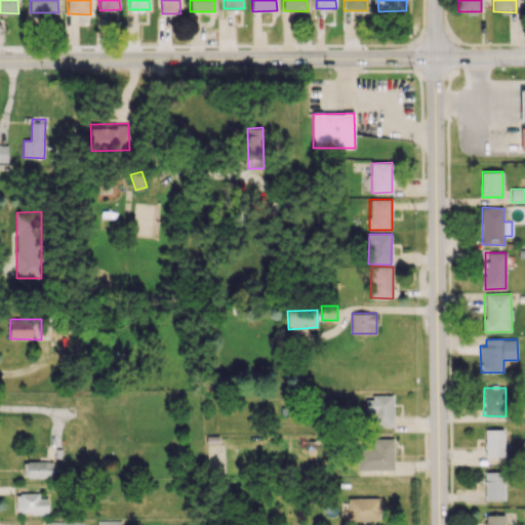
[(393,427),(394,396),(366,396),(365,411),(373,411),(373,427),(393,427)]
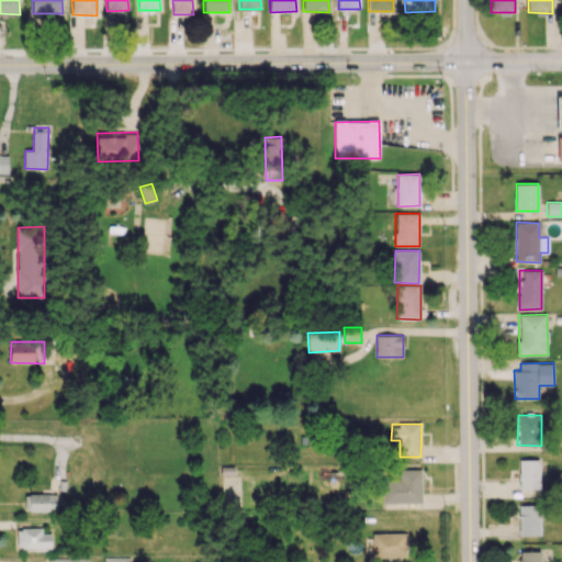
[(519,489),(540,489),(539,459),(519,460),(519,489)]
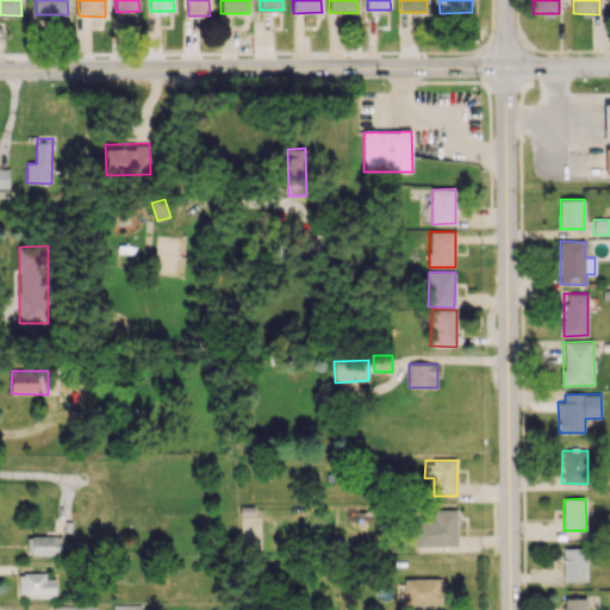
[(415,546),(456,547),(458,510),(434,509),(434,522),(415,522),(415,546)]
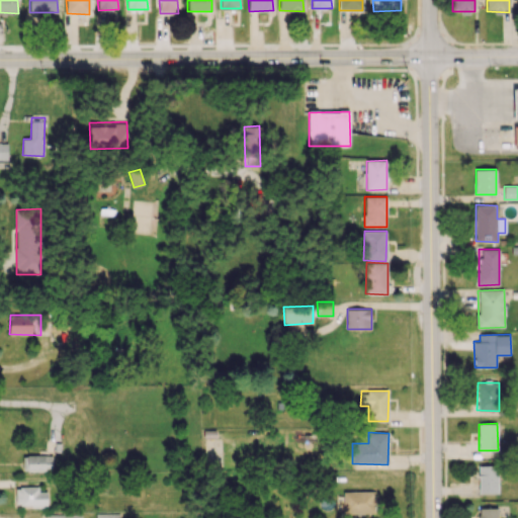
[(53,471),(53,450),(38,450),(38,455),(23,455),(23,470),(53,471)]
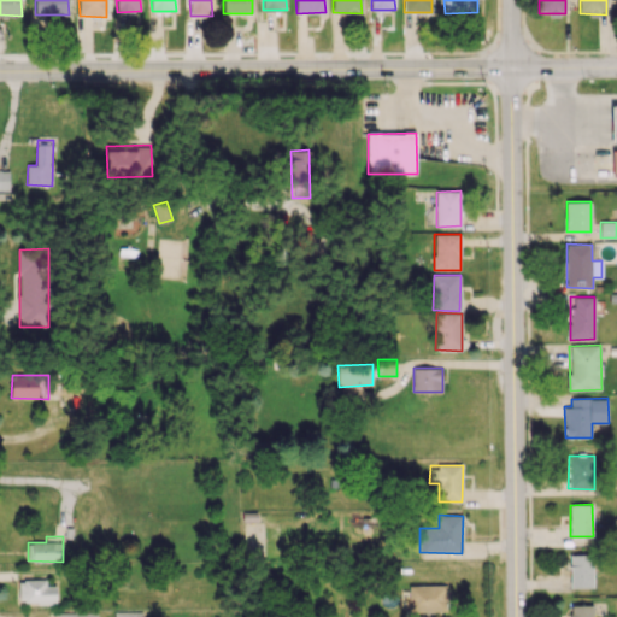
[(570,587),(593,588),(593,554),(571,554),(570,587)]
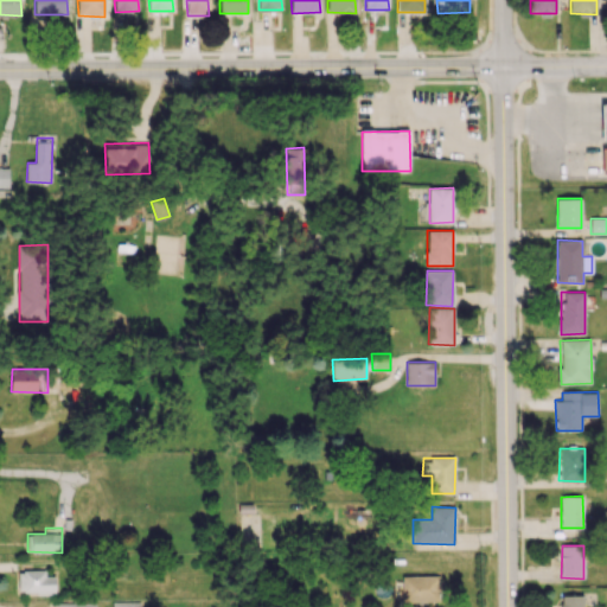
[(46,570),(19,570),(19,593),(56,593),(56,575),(45,575),(46,570)]
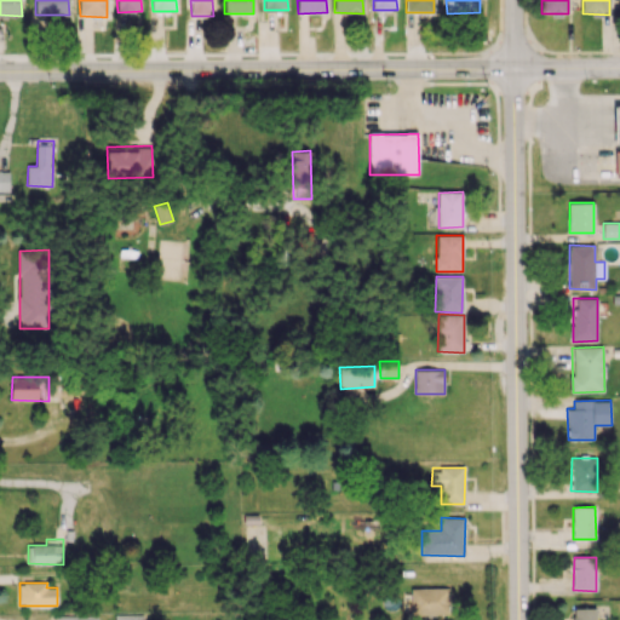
[(411,587),(411,614),(448,615),(449,589),(411,587)]
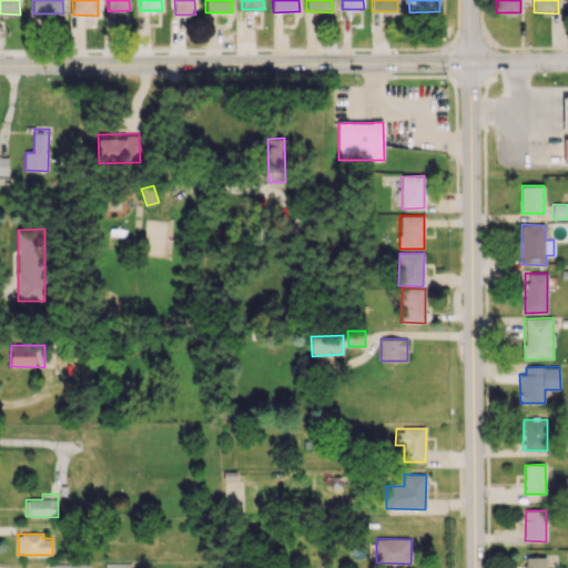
[(525,567),(546,567),(546,556),(526,557),(525,567)]
